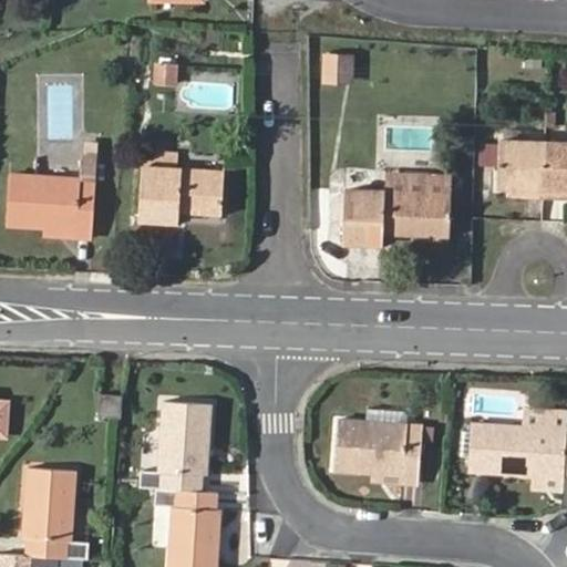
[(354,84),(357,52),(326,50),(323,82),(354,84)]
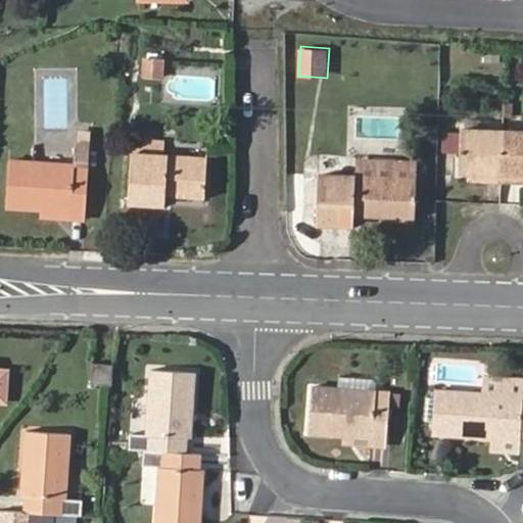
[(163,63),(144,61),(143,77),(161,79),(163,63)]
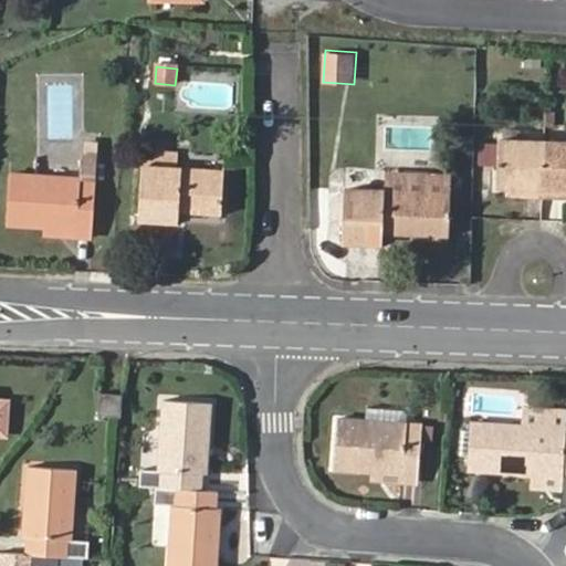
[(543,198),(544,143),(496,140),(495,187),(506,188),(528,189),(528,198),(543,198)]
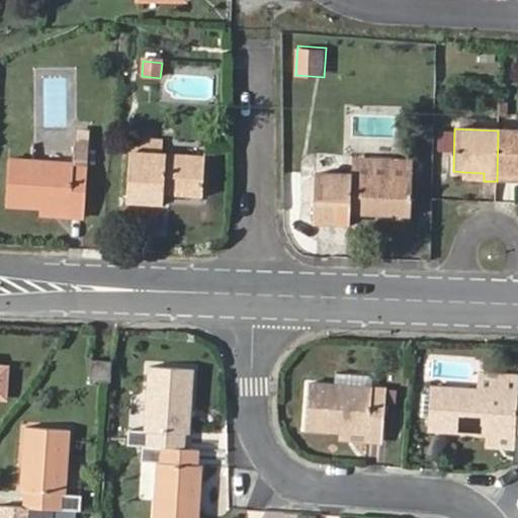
[(76,131),(75,144),(88,145),(89,132),(76,131)]
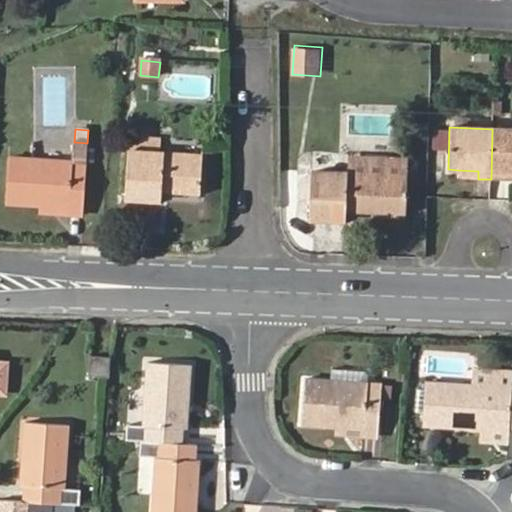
[(511,129),(492,129),(491,179),(503,180),(503,171),(511,171),(511,129)]
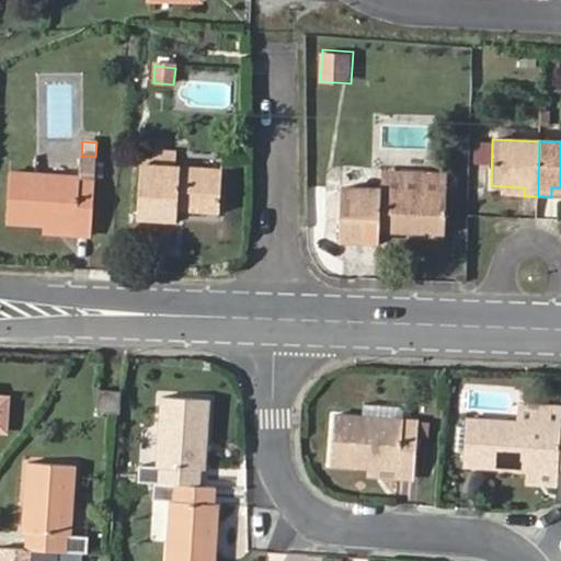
[(141,149),(140,167),(168,168),(169,151),(141,149)]
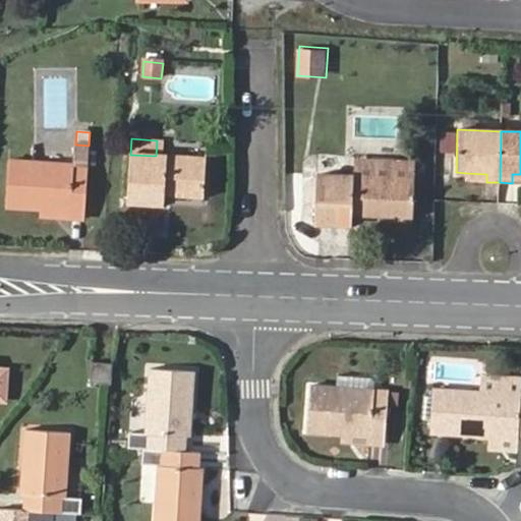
[(5,206),(39,209),(68,211),(67,219),(84,220),(89,146),(75,145),(74,165),(9,161),(5,206)]
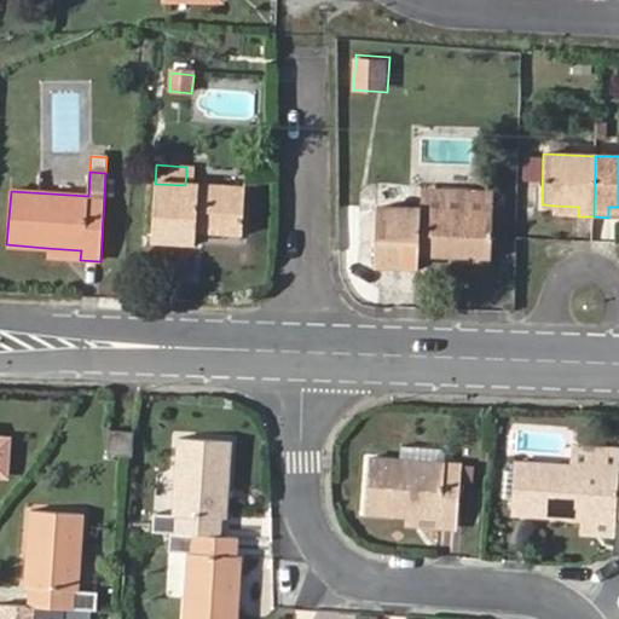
[(185,185),(155,184),(151,239),(195,242),(195,231),(241,233),(243,187),(185,185)]
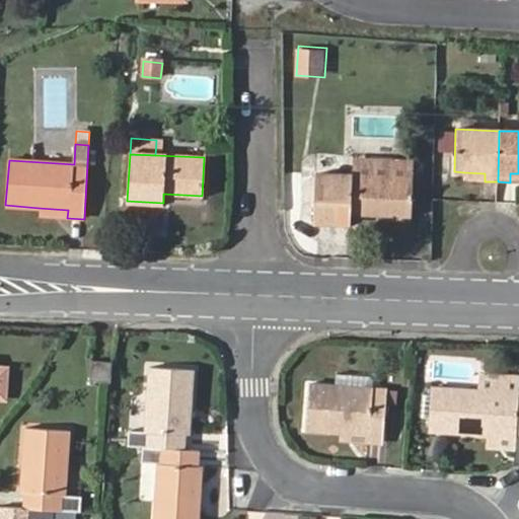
[(414,178),(414,163),(375,161),(374,176),(414,178)]
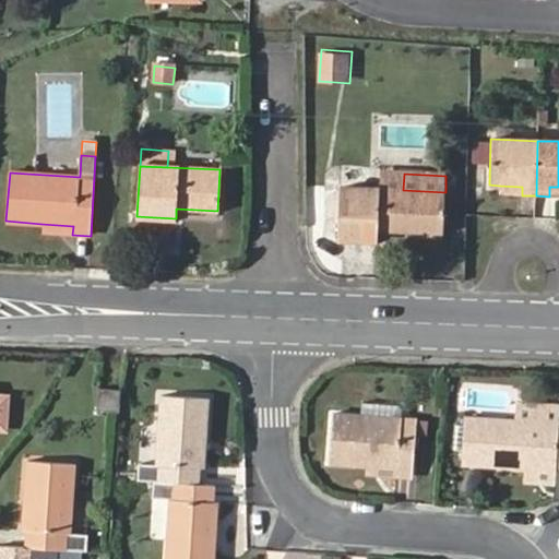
[(500,194),(522,195),(522,187),(500,186),(500,194)]
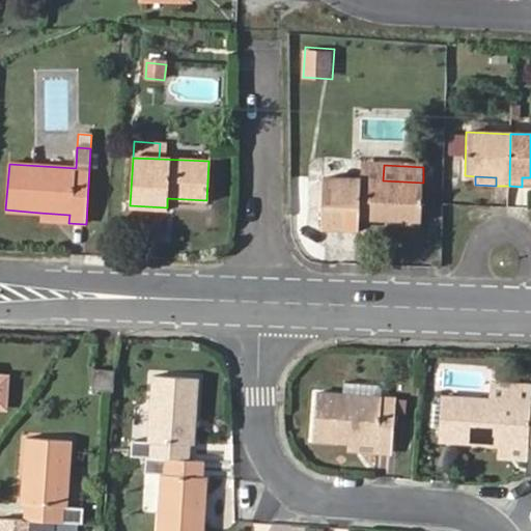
[(530,177),(522,177),(522,187),(530,187),(530,177)]
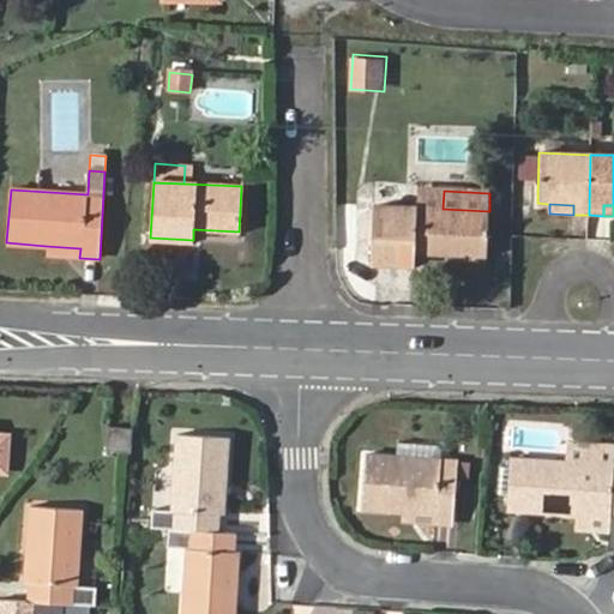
[(487,256),(489,211),(443,209),(373,206),(371,264),(415,265),(415,253),(487,256)]
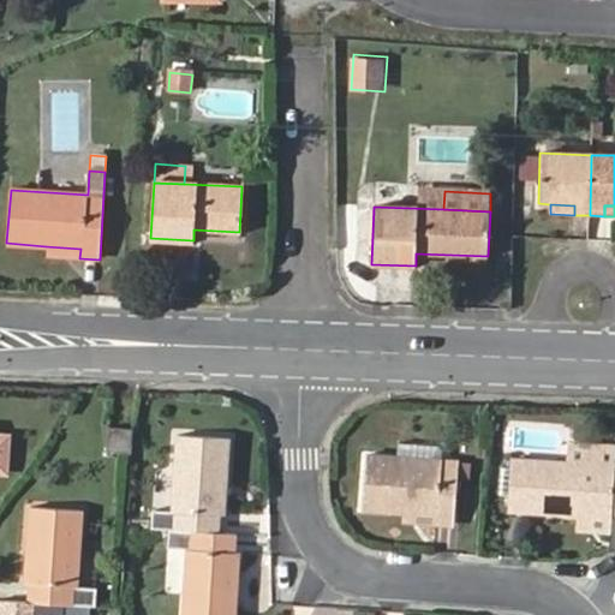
[(81,249),(46,246),(45,255),(79,258),(81,249)]
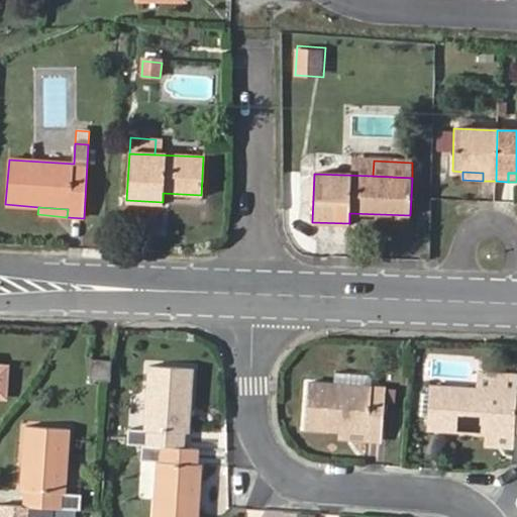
[(109,381),(110,360),(90,359),(89,380),(109,381)]
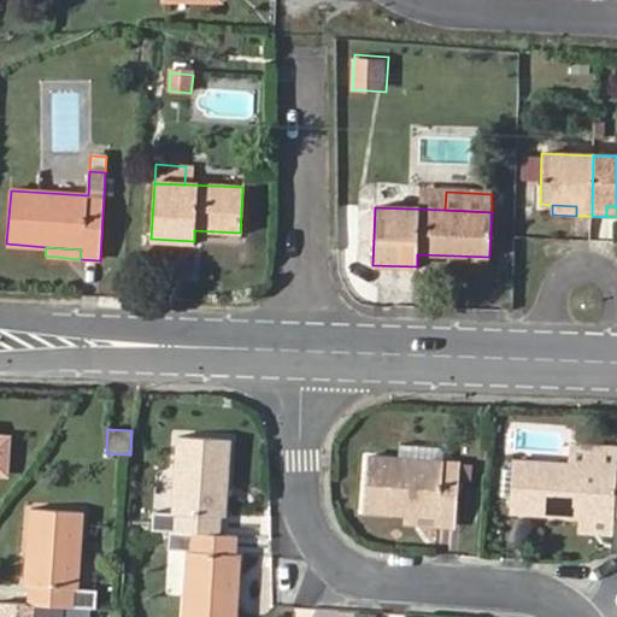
[(150,530),(165,532),(218,535),(219,516),(223,516),(228,440),(175,438),(170,513),(151,513),(150,530)]
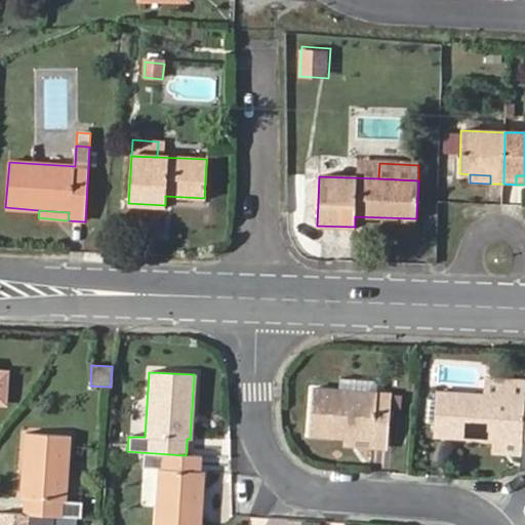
[(308,436),(342,439),(371,441),(370,448),(387,450),(391,395),(372,393),(373,380),(335,377),(334,390),(312,388),(308,436)]
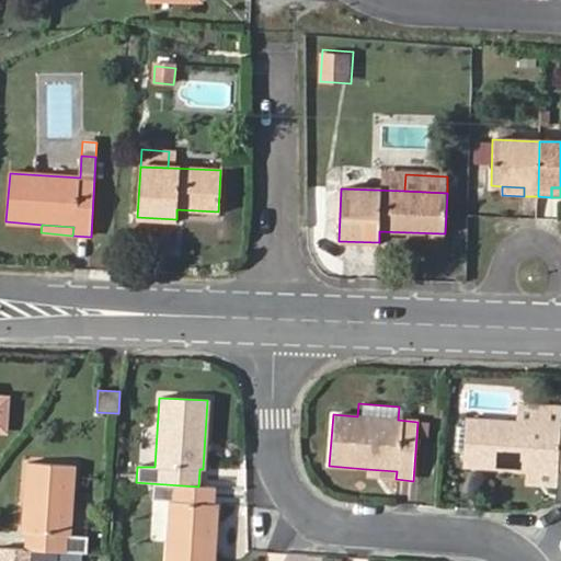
[(560,408),(525,407),(524,423),(470,420),(467,468),(558,472),(558,469),(560,468),(560,408)]
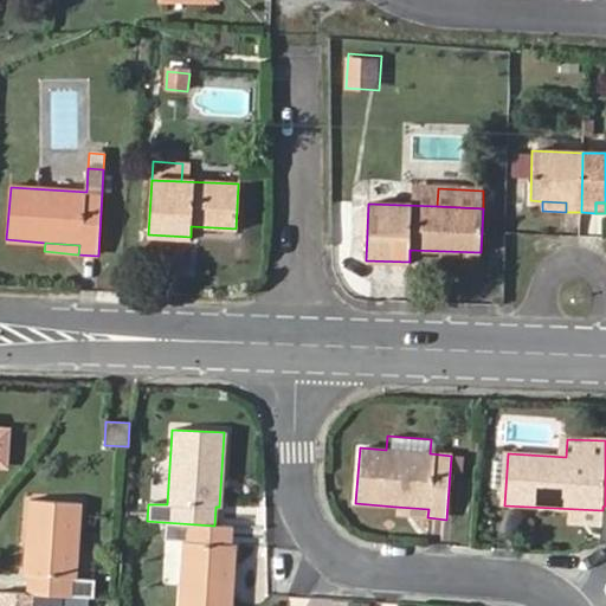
[(25,594),(86,598),(92,599),(94,580),(73,579),(77,504),(27,502),(23,575),(26,577),(25,594)]
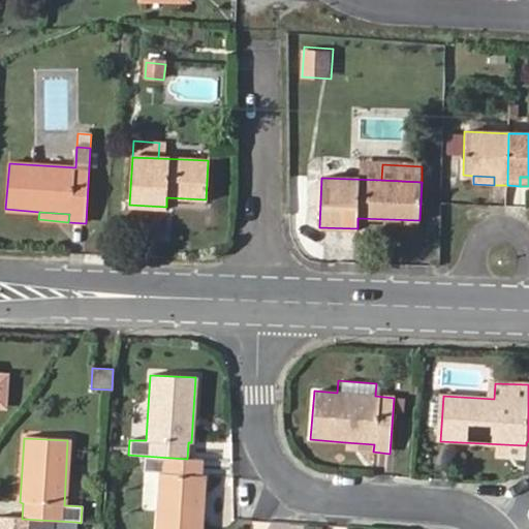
[(374,444),(345,442),(345,449),(373,452),(374,444)]
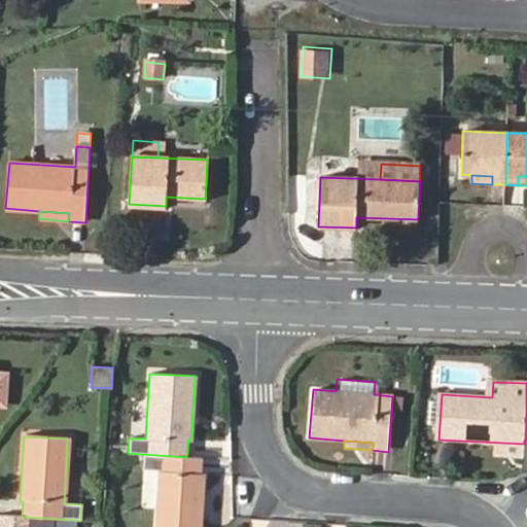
[(200,472),(200,458),(186,457),(141,454),(141,470),(157,470),(153,526),(199,526),(202,473),(200,472)]
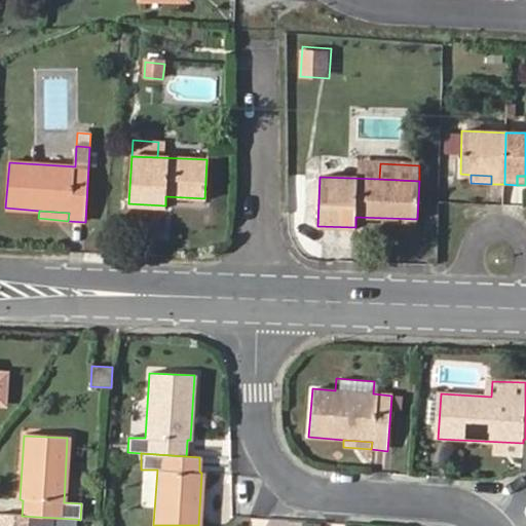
[(22,516),(0,514),(0,525),(74,525),(75,519),(22,516)]
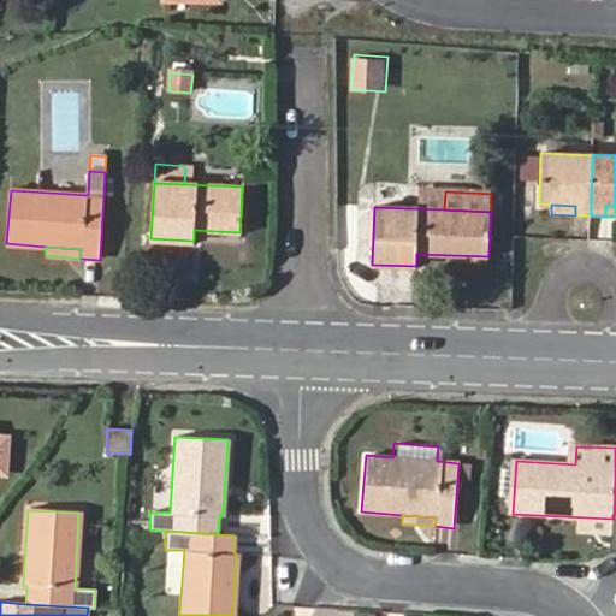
All buildings are outlined.
